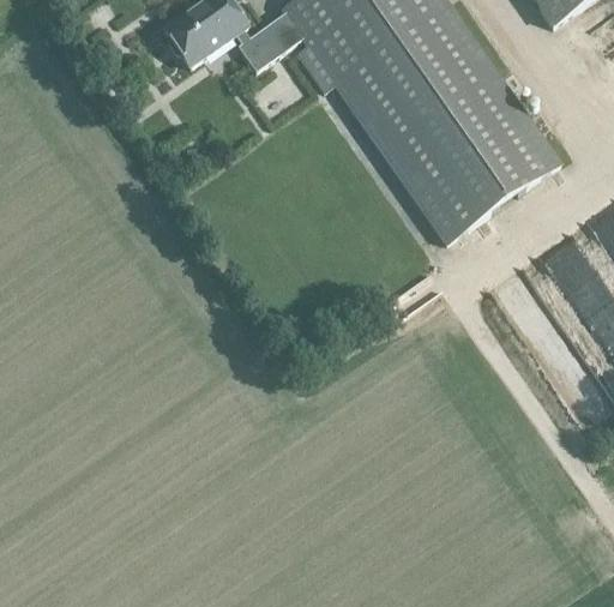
[(256,72),(302,38),(284,12),(250,37),(244,29),(247,26),(235,10),(232,12),(223,0),(205,0),(164,29),(169,37),(168,37),(168,41),(176,53),(180,54),(180,53),(191,67),(235,35),(241,43),(238,46),(256,72)]
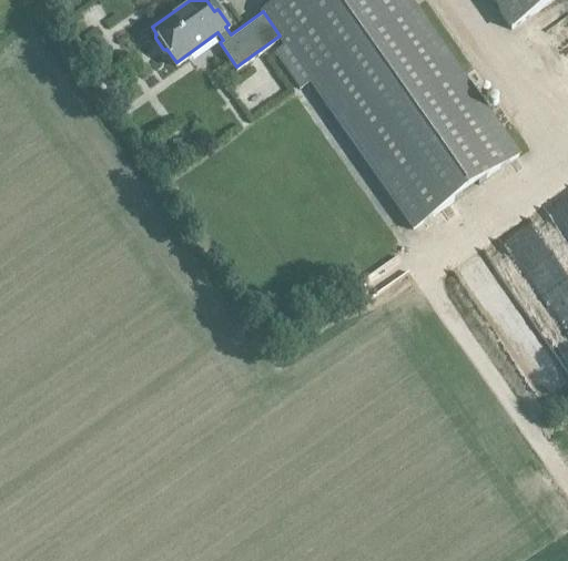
[(275,0),(262,10),(263,11),(280,36),(285,43),(275,50),(300,84),(310,78),(413,225),(518,151),(412,0),(275,0)]
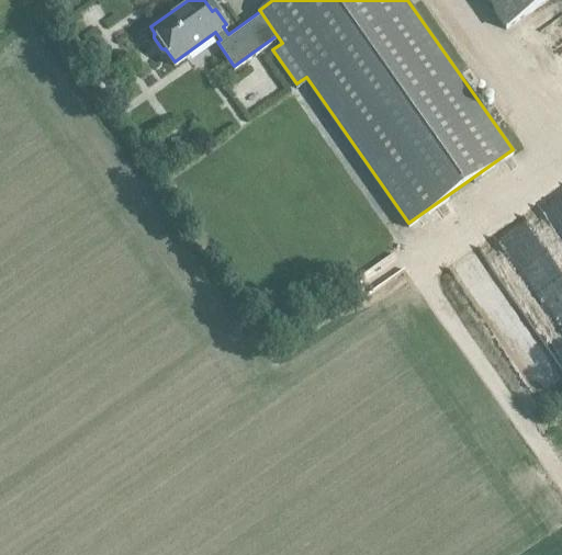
[(487,0),(505,24),(539,0),(487,0)]
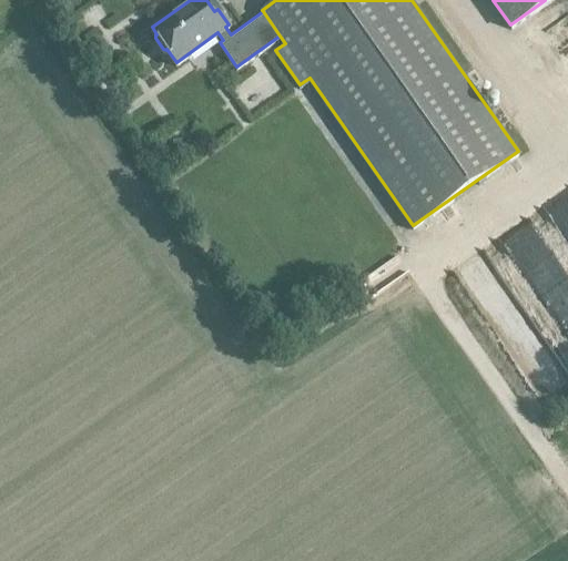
[(246,104),(284,82),(266,51),(227,74),(246,104)]
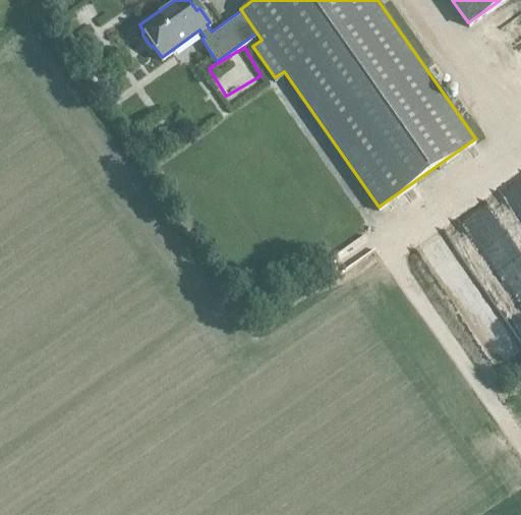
[(462,210),(520,304),(520,255),(484,196),(462,210)]
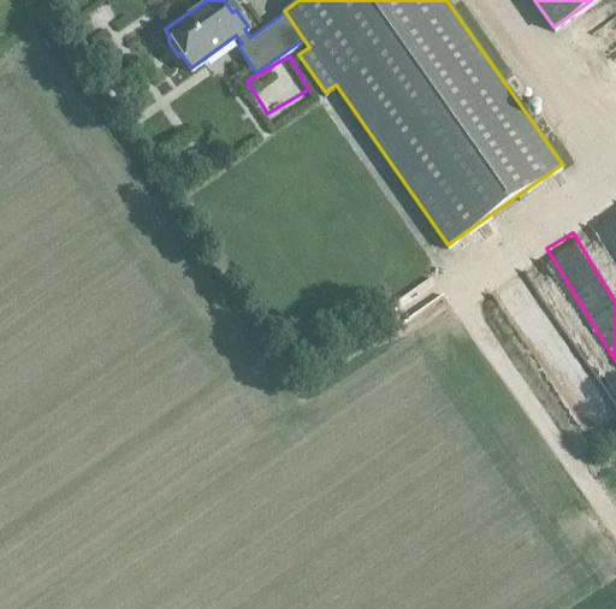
[(572,374),(561,382),(575,403),(597,388),(561,336),(550,343),(572,374)]
